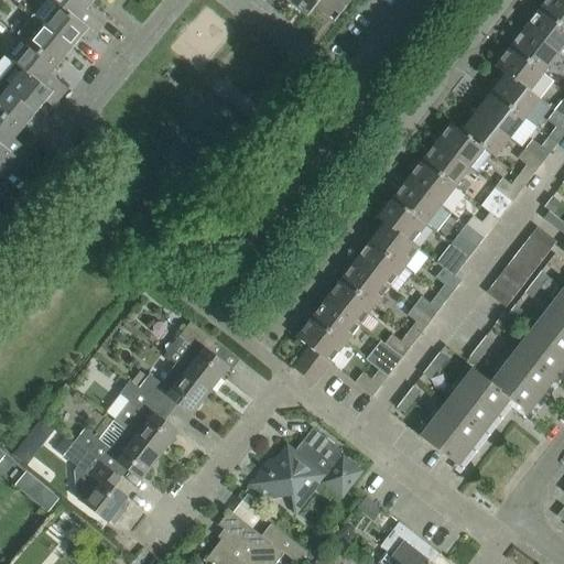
[(97,35),(60,6),(52,0),(47,0),(34,17),(43,24),(73,49),(83,38),(90,43),(97,35)]
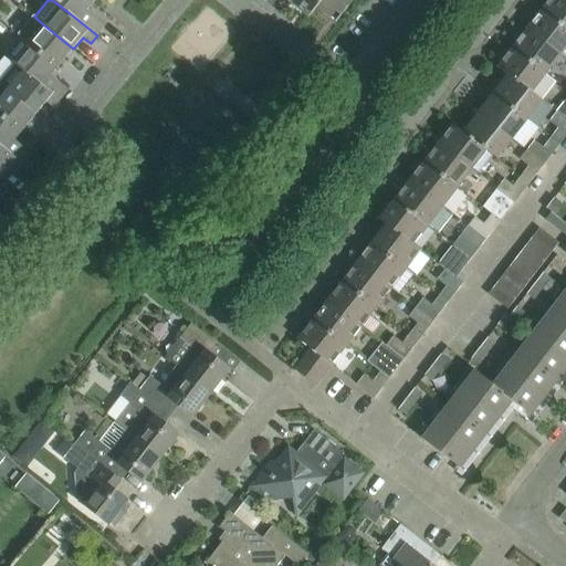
[(87,10),(94,2),(91,0),(52,0),(60,6),(97,35),(105,25),(87,10)]
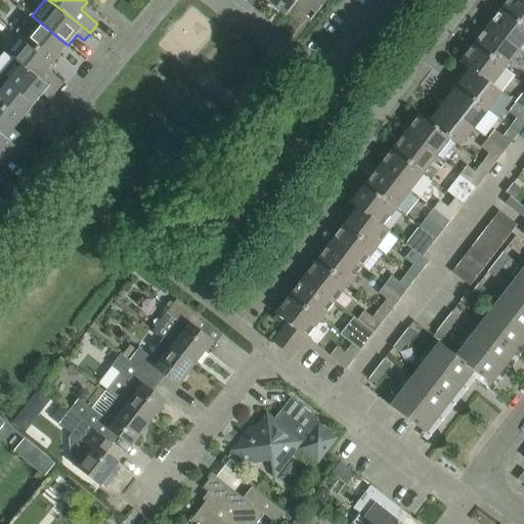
[(294,6),(298,0),(267,0),(267,1),(286,16),(294,6)]
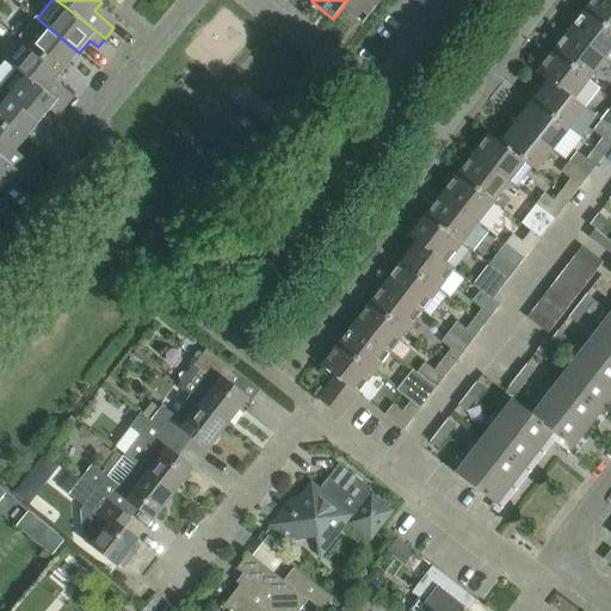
[(363,24),(382,0),(347,0),(343,7),(363,24)]
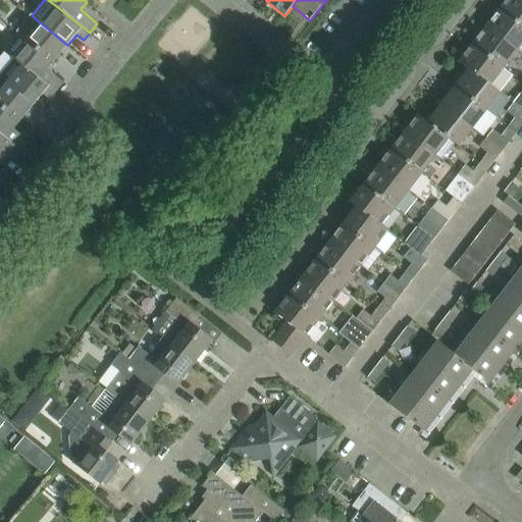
[(521,0),(507,0),(500,9),(521,27),(521,0)]
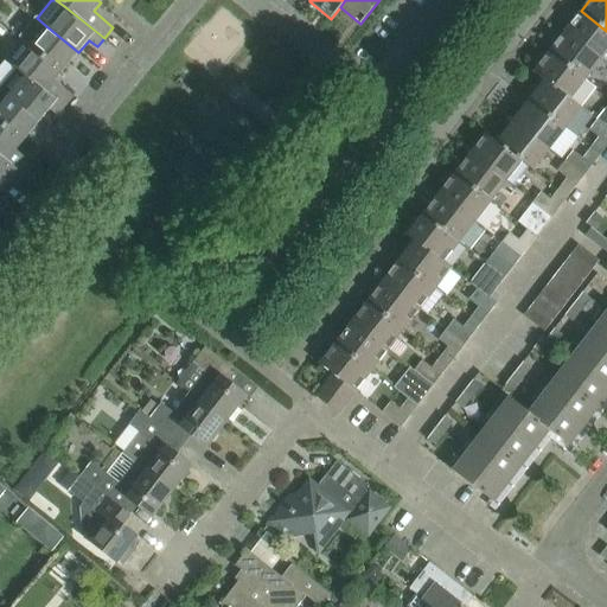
[(606,51),(606,31),(581,11),(566,31),(602,59),(606,51)]
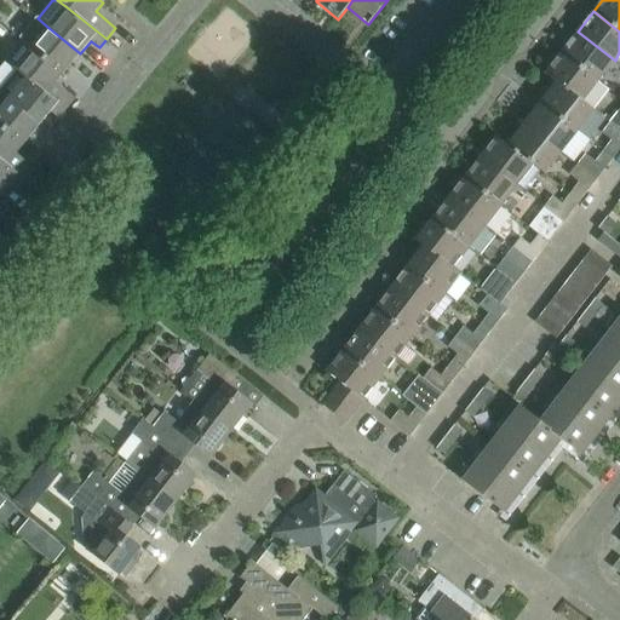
[(80,53),(47,27),(38,18),(22,39),(32,46),(64,74),(80,53)]
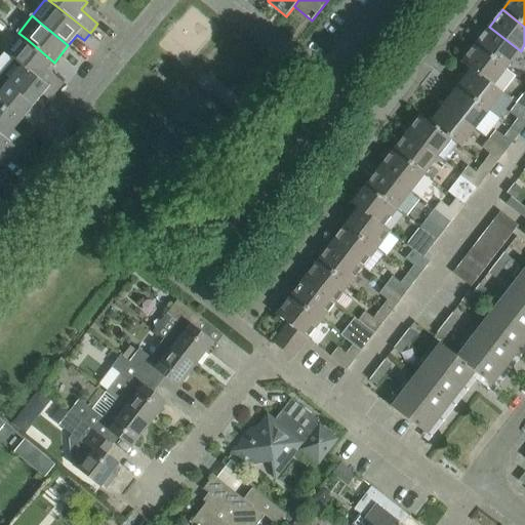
[(521,51),(489,27),(476,44),(507,69),(521,51)]
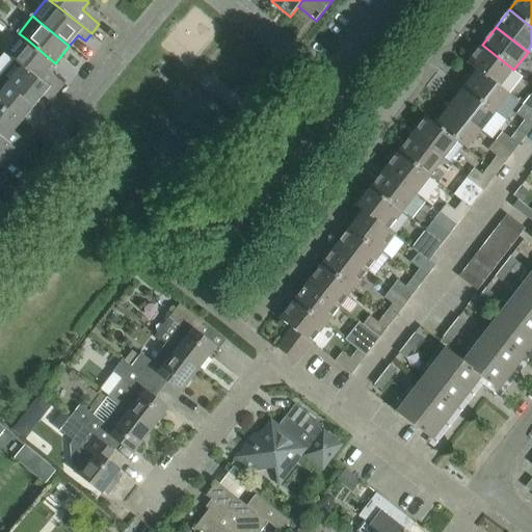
[(55,63),(27,40),(19,33),(3,52),(12,60),(14,59),(56,96),(65,84),(49,71),(55,63)]
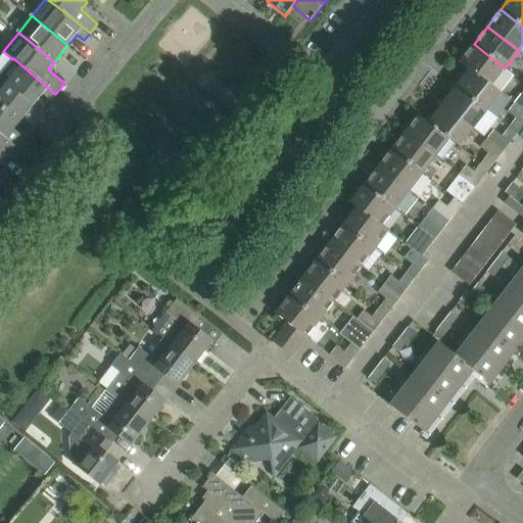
[(505,68),(474,44),(460,62),(465,66),(466,65),(490,85),(491,86),(505,68)]
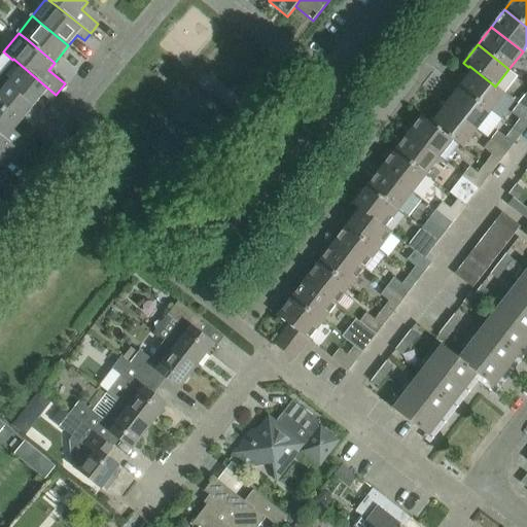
[(13,59),(12,60),(0,74),(0,76),(7,82),(34,106),(43,95),(50,101),(56,95),(13,59)]
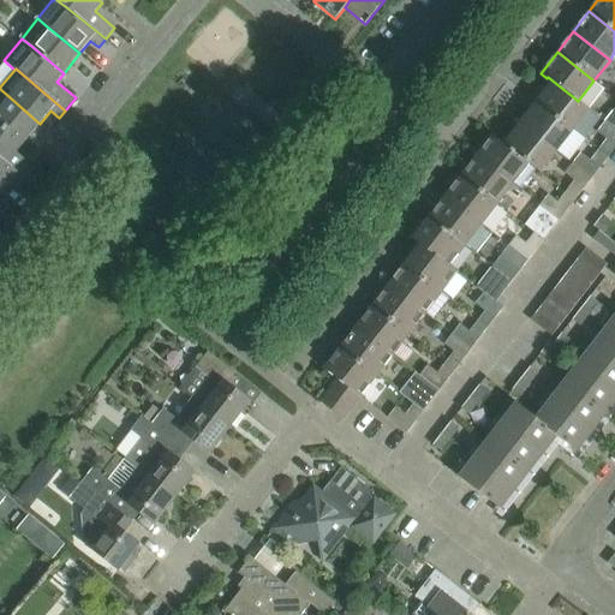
[(589,109),(578,101),(577,100),(548,77),(547,78),(531,99),(536,103),(537,102),(572,130),(589,109)]
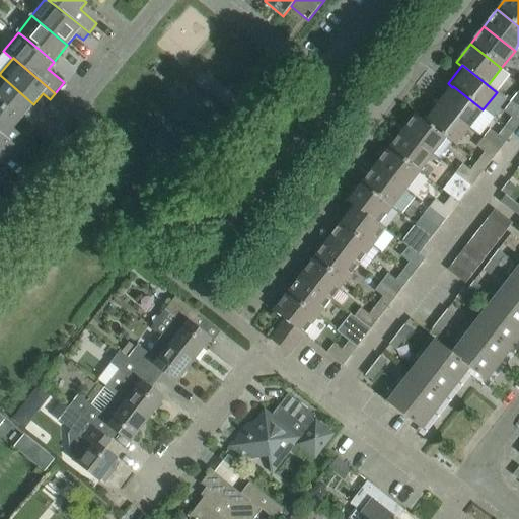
[(33,104),(7,81),(0,89),(0,104),(19,122),(33,104)]
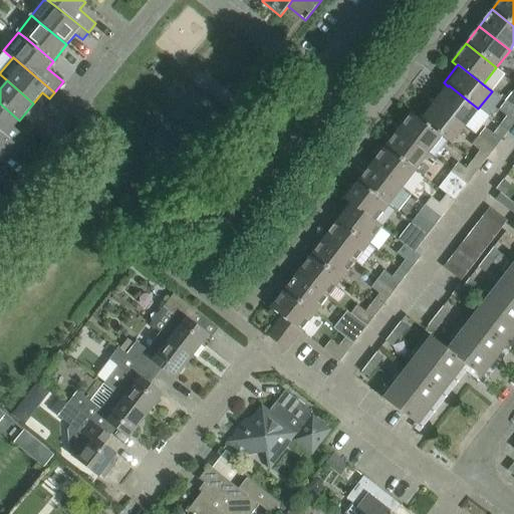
[(478,108),(449,85),(448,86),(435,103),(465,126),(478,108)]
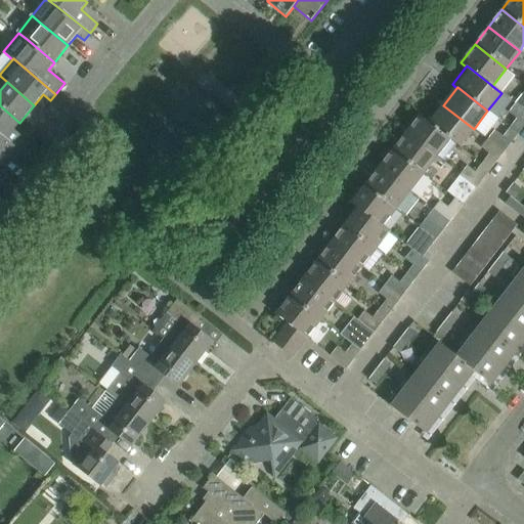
[(14,129),(19,123),(0,105),(0,134),(22,154),(31,143),(14,129)]
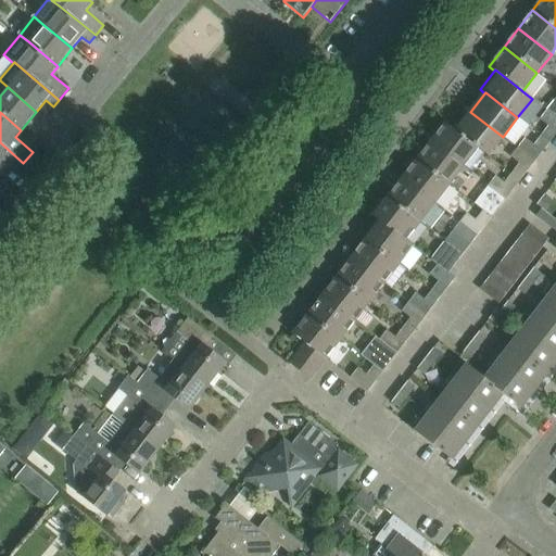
[(503,137),(470,112),(457,129),(456,130),(478,148),(488,155),(503,137)]
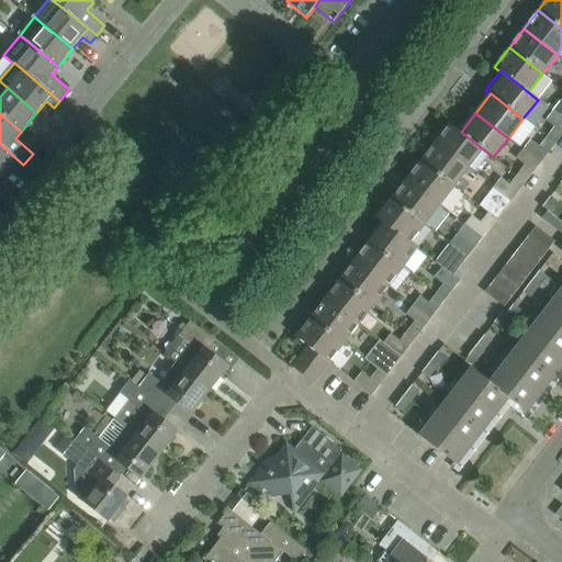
[(483,149),(461,132),(462,131),(450,121),(449,122),(450,124),(437,142),(469,167),(483,149)]
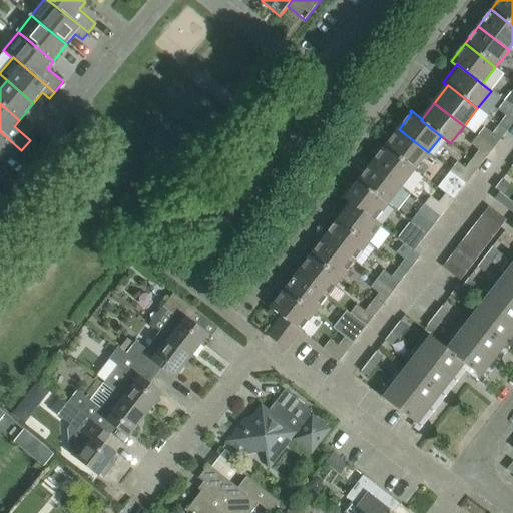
[(507,131),(512,123),(512,121),(506,116),(499,125),(507,131)]
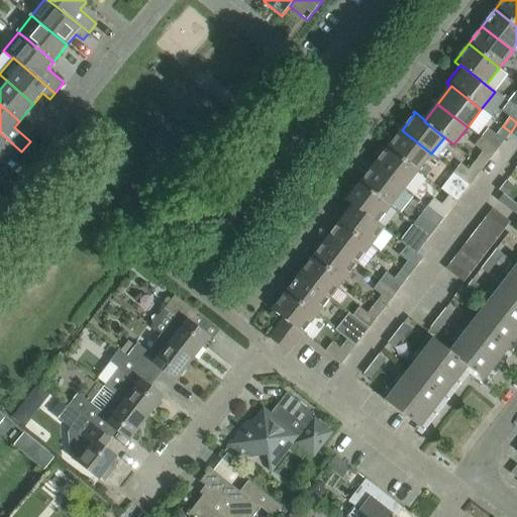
[(504,141),(511,132),(503,126),(496,135),(504,141)]
